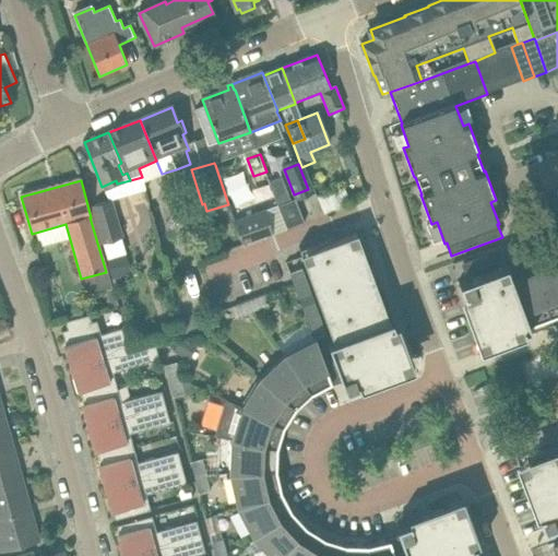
[(272,187),(269,188),(276,208),(276,209),(279,208),(284,205),(291,203),(281,180),(271,184),(272,187)]
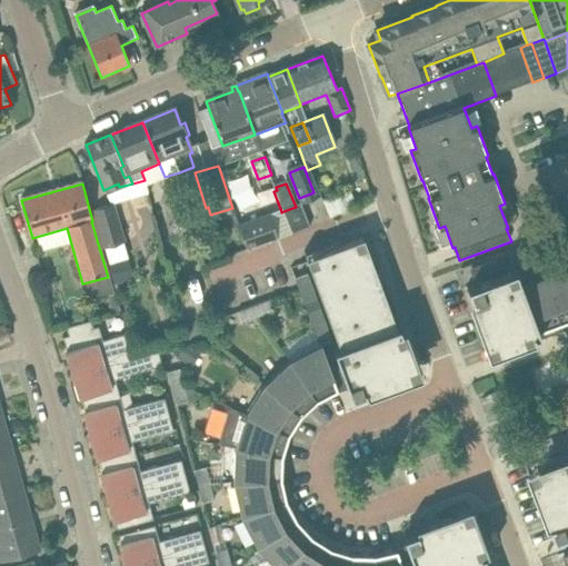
[(105,250),(127,244),(115,205),(92,212),(105,250)]
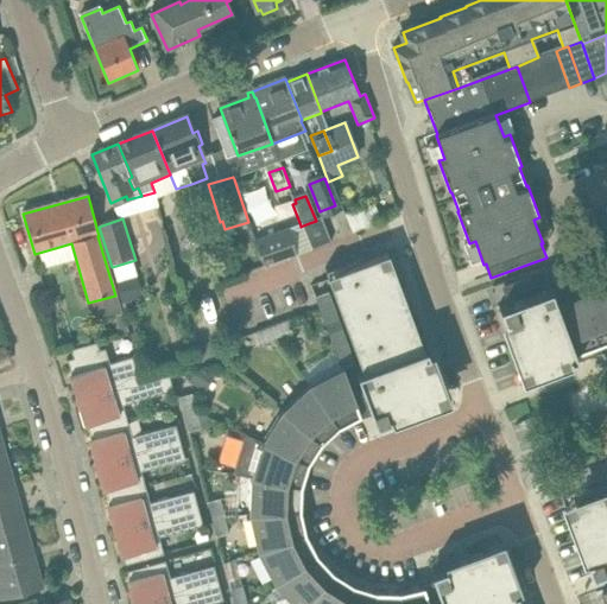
[(320,248),(309,223),(303,226),(314,250),(320,248)]
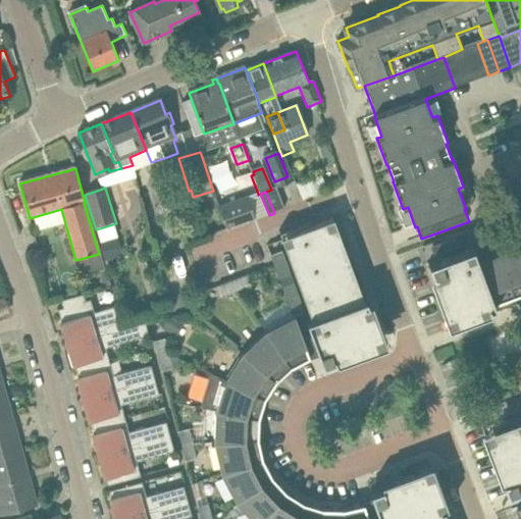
[(226,228),(255,218),(248,197),(219,208),(226,228)]
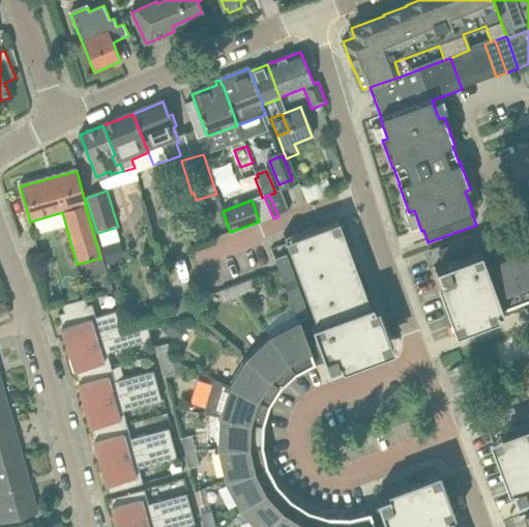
[(323,321),(312,325),(311,322),(311,321),(310,319),(287,257),(275,262),(293,310),(298,323),(315,363),(324,359),(327,371),(340,367),(341,366),(340,363),(379,349),(378,347),(377,344),(382,342),(382,343),(383,342),(372,311),(374,310),(372,302),(370,303),(359,276),(349,249),(339,222),(333,224),(320,229),(318,225),(318,224),(304,229),(285,236),(288,245),(293,243),(302,266),(313,294),(323,321)]
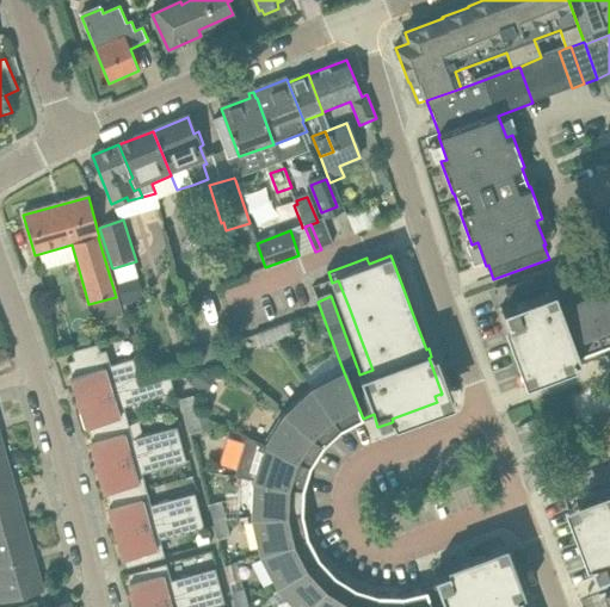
[(579,265),(583,276),(601,270),(597,258),(579,265)]
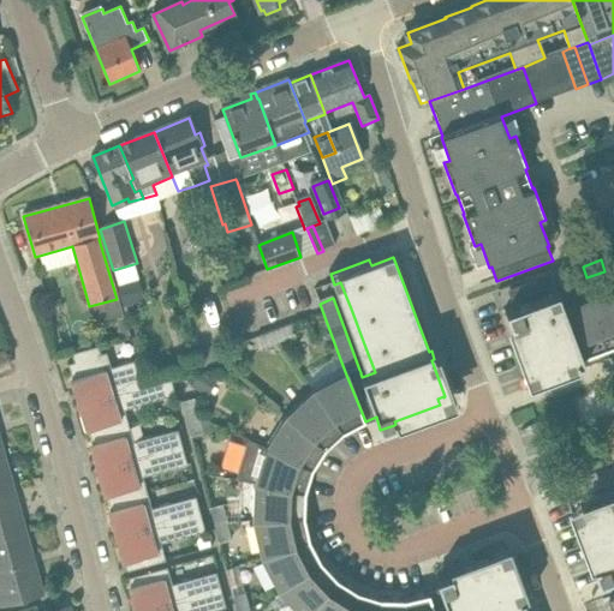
[(558,275),(562,287),(580,280),(576,269),(558,275)]
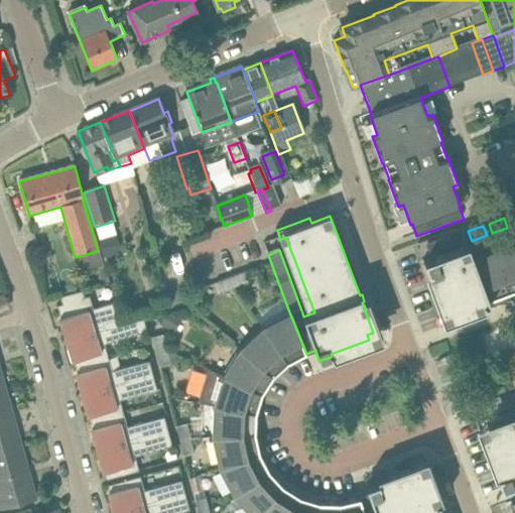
[(476,305),(482,303),(483,306),(490,303),(489,301),(478,273),(473,259),(463,231),(428,243),(428,244),(433,258),(423,261),(428,274),(431,273),(433,279),(444,310),(449,309),(452,314),(476,305)]
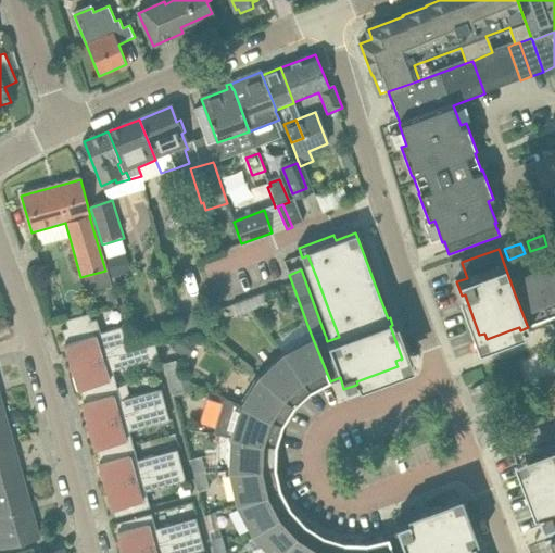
[(554,263),(532,272),(549,316),(554,314),(554,263)]
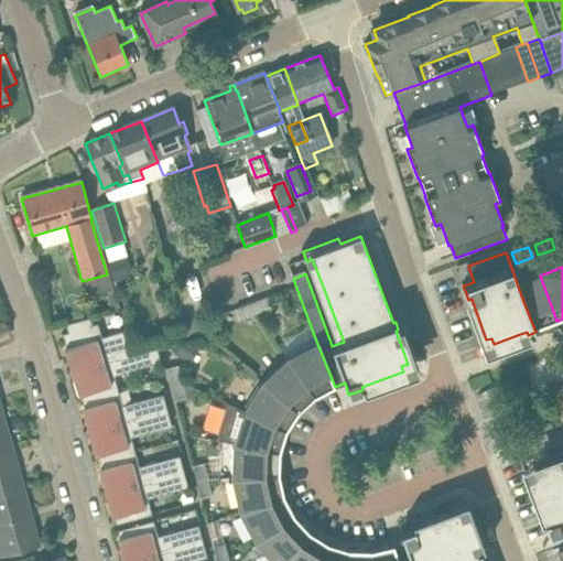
[(517,283),(522,299),(534,330),(556,321),(540,276),(517,283)]
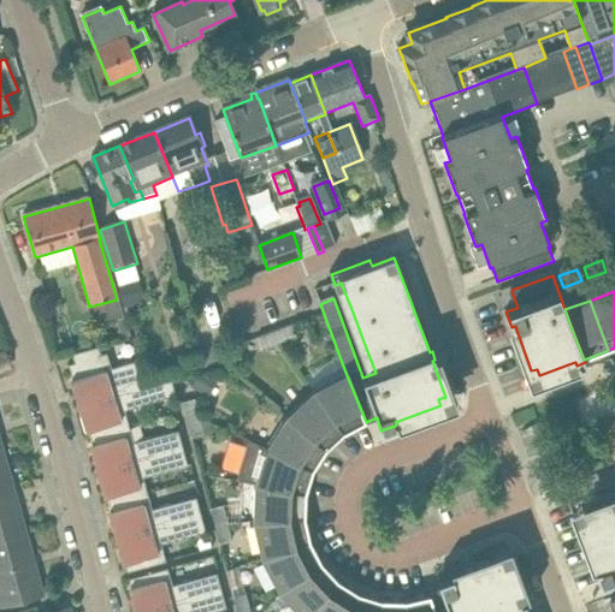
[(122,320),(116,322),(118,331),(117,332),(119,340),(128,338),(122,320)]
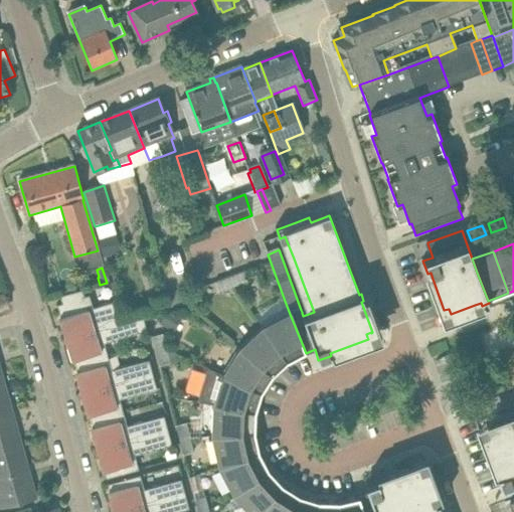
[(233,288),(248,282),(244,273),(230,279),(233,288)]
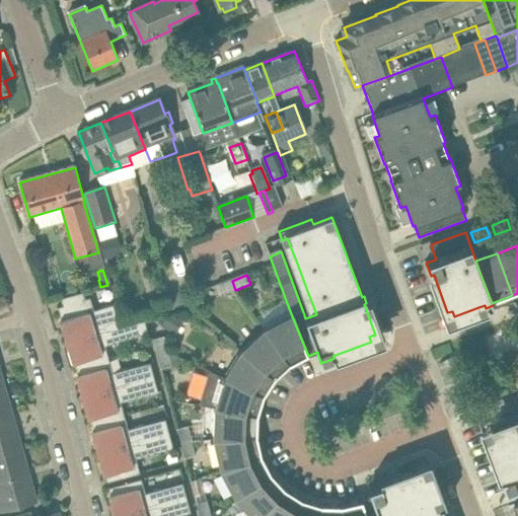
[(235,290),(232,281),(218,286),(221,295),(235,290)]
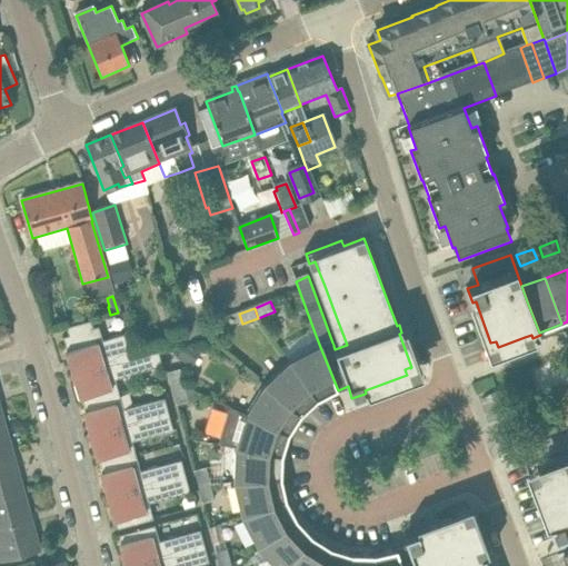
[(91,321),(67,328),(69,337),(63,338),(68,353),(65,354),(71,377),(75,376),(131,360),(130,358),(123,336),(102,341),(99,328),(93,329),(91,321)]
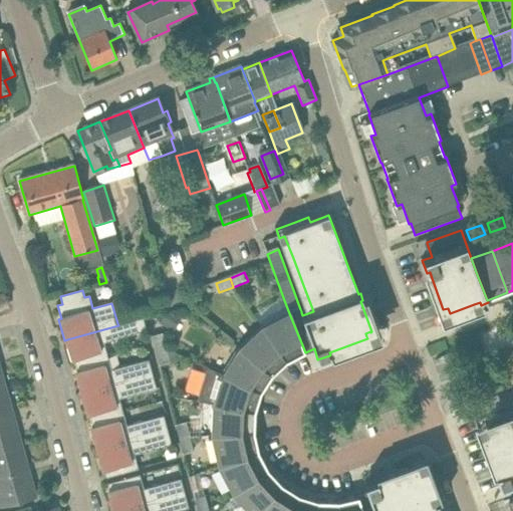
[(4,295),(0,296),(0,311),(9,308),(4,295)]
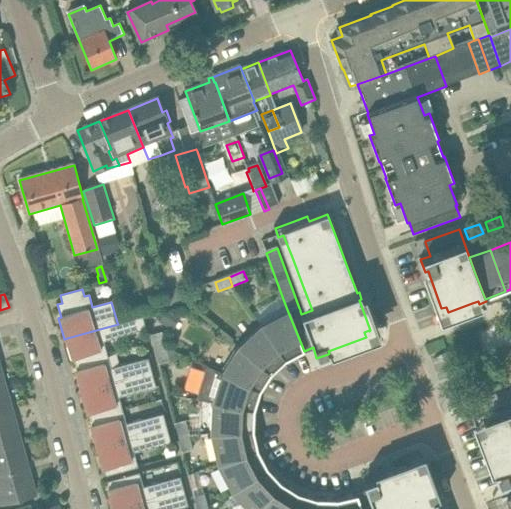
[(304,351),(288,312),(260,326),(285,361),(304,351)]
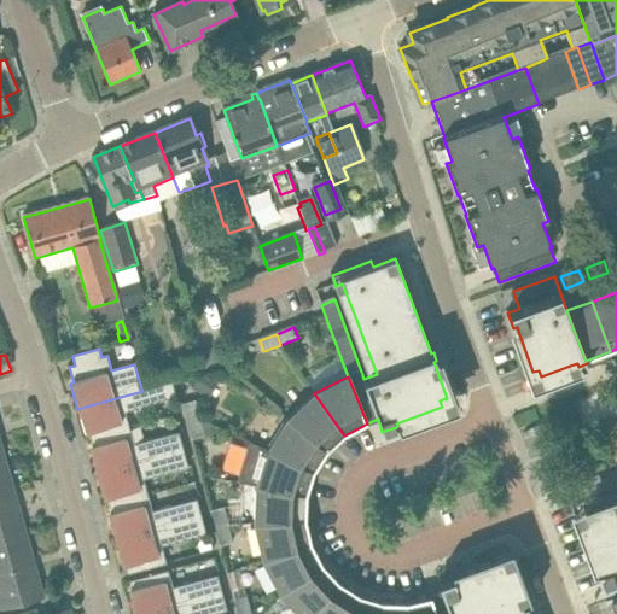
[(143,391),(81,408),(77,409),(85,434),(88,433),(89,440),(128,430),(123,414),(176,398),(170,380),(141,389),(143,391)]
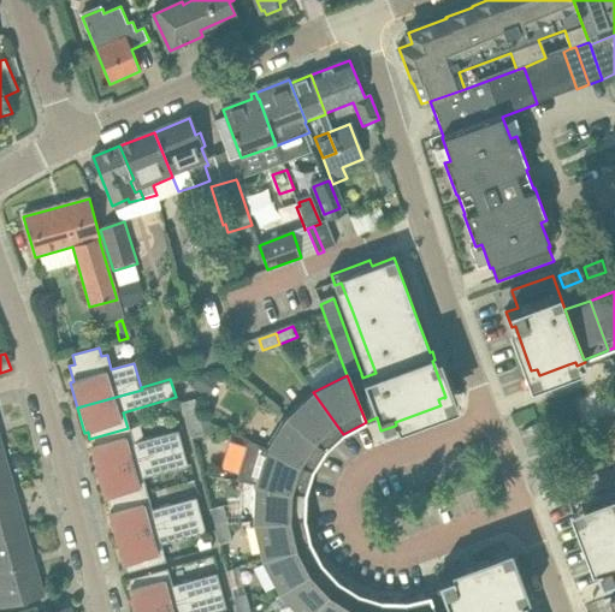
[(343,434),(313,392),(287,417),(326,451),(343,434)]
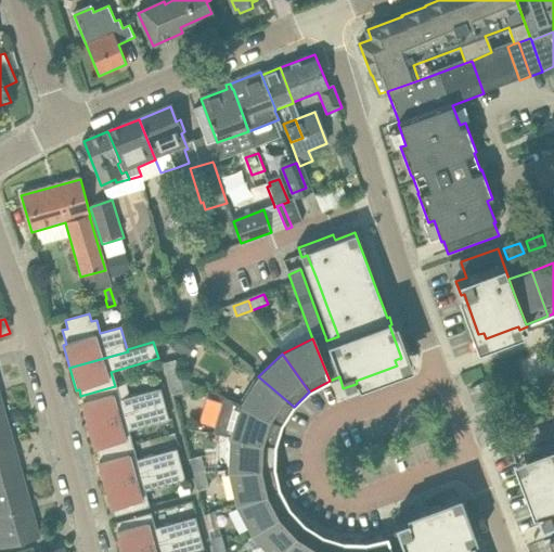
[(179,377),(180,377),(176,361),(165,364),(169,380),(179,377)]
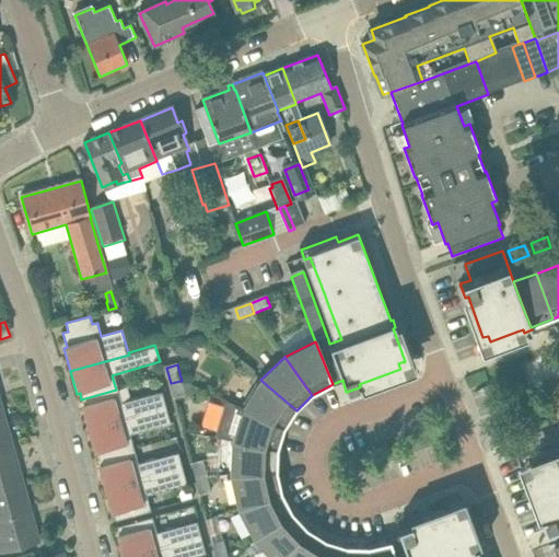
[(284,429),(297,410),(260,380),(242,408),(284,429)]
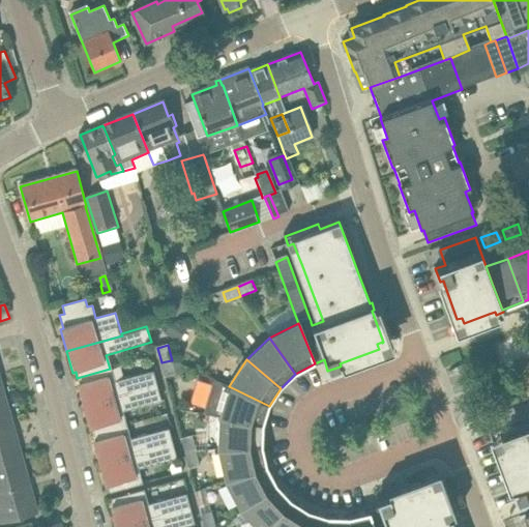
[(162,362),(165,378),(187,373),(186,367),(172,360),(171,360),(162,362)]
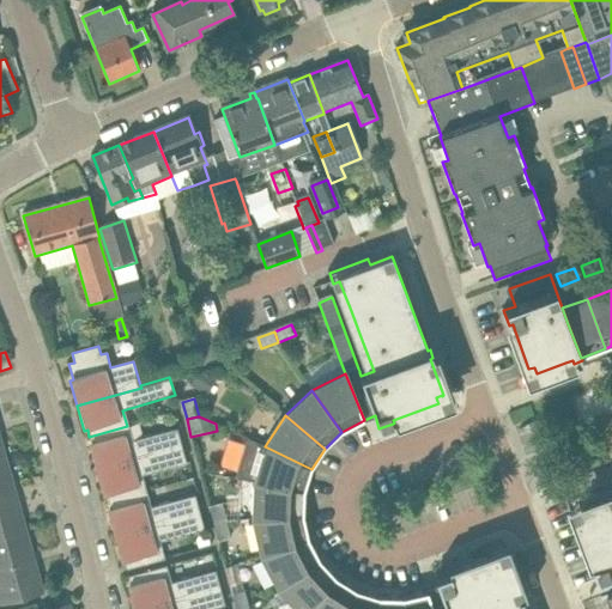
[(127,426),(89,437),(91,444),(88,445),(95,472),(98,470),(181,446),(176,430),(132,442),(127,426)]
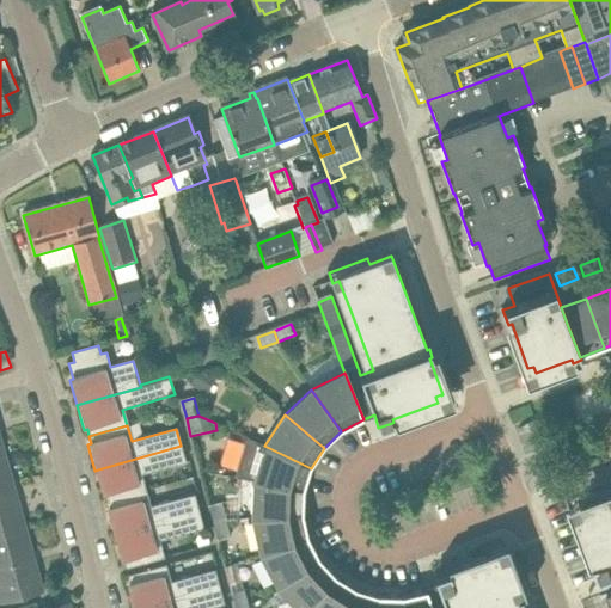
[(254,481),(304,491),(311,468),(264,446),(249,438),(236,478),(254,481)]
